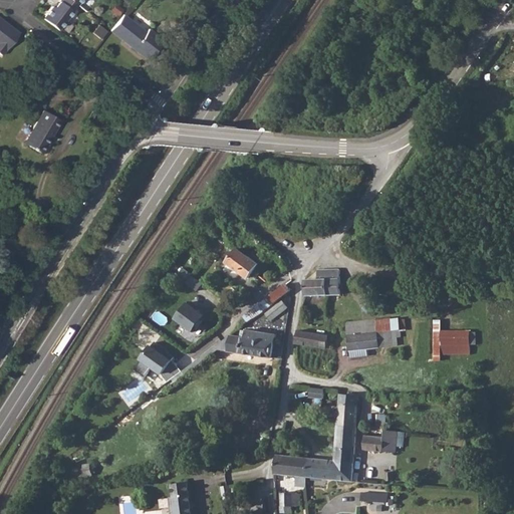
[(70,0),(59,0),(53,8),(51,6),(42,18),(58,30),(77,5),(70,0)]
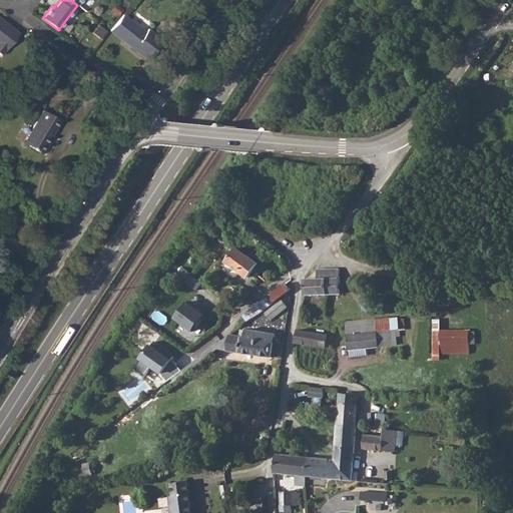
[(123,15),(110,31),(142,56),(157,36),(148,29),(144,33),(123,15)]
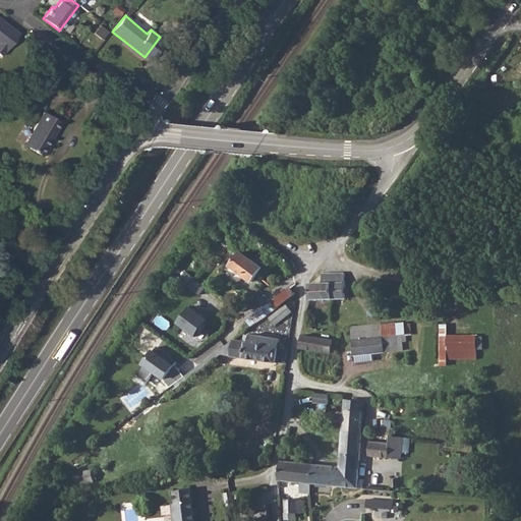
[(0,54),(1,56),(18,34),(0,18),(0,54)]
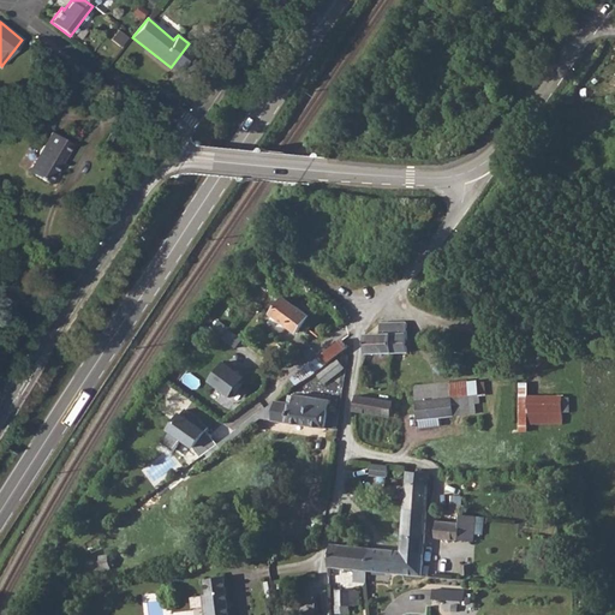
[(52,133),(28,172),(47,183),(71,144),(52,133)]
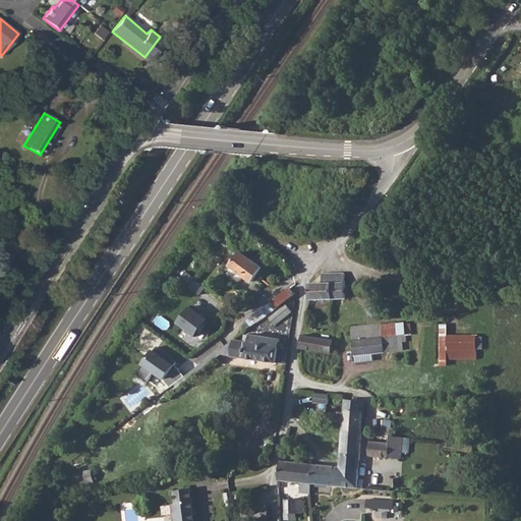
[(230,246),(224,256),(230,261),(236,251),(230,246)]
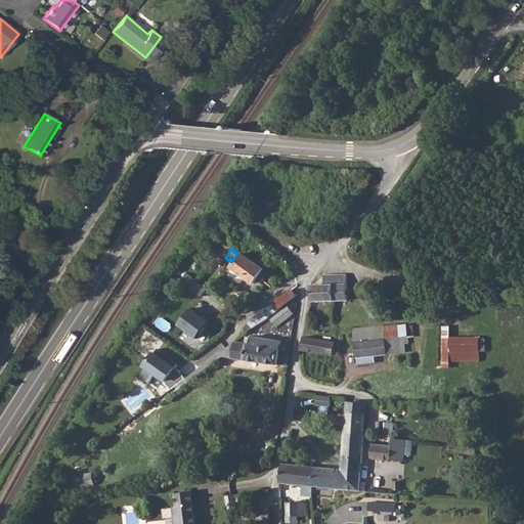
[(243,253),(231,267),(254,285),(266,269),(243,253)]
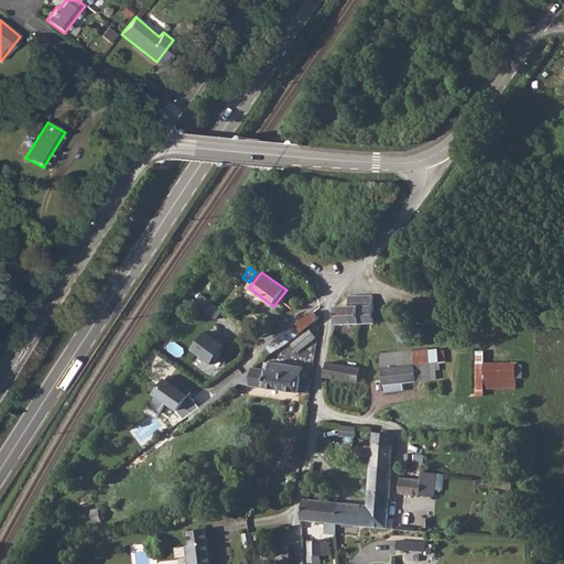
[(350,306),(336,306),(337,324),(359,324),(373,323),(373,308),(373,294),(350,295),(350,306)]
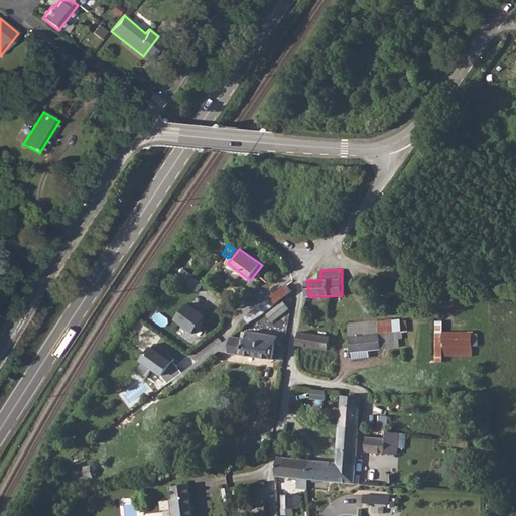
[(266,300),(243,318),(248,325),(292,291),(286,284),(269,297),(271,300),(269,302),(266,300)]
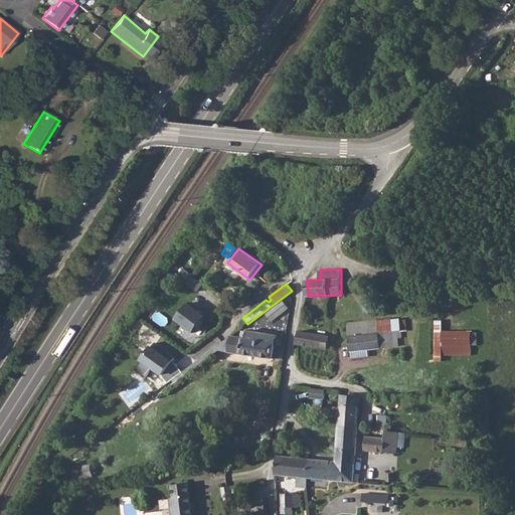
[(284,301),(267,315),(273,322),(289,308),(284,301)]
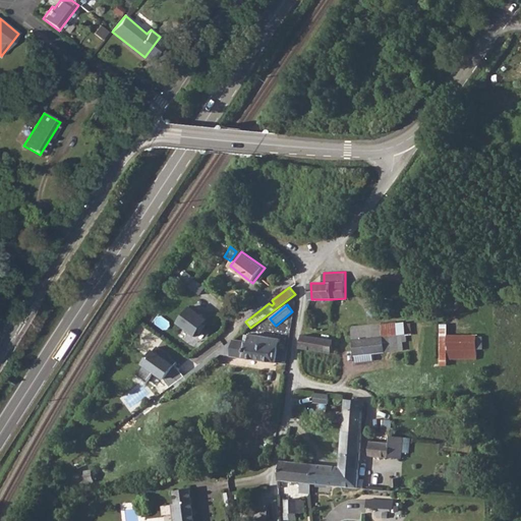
[(190,307),(178,323),(195,336),(208,320),(190,307)]
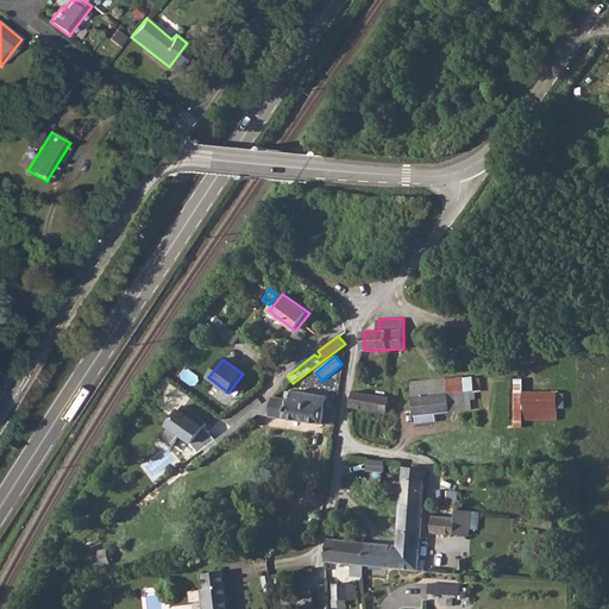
[(449,393),(447,378),(412,381),(415,424),(437,421),(435,414),(451,413),(451,412),(466,410),(466,407),(465,394),(465,390),(449,393)]
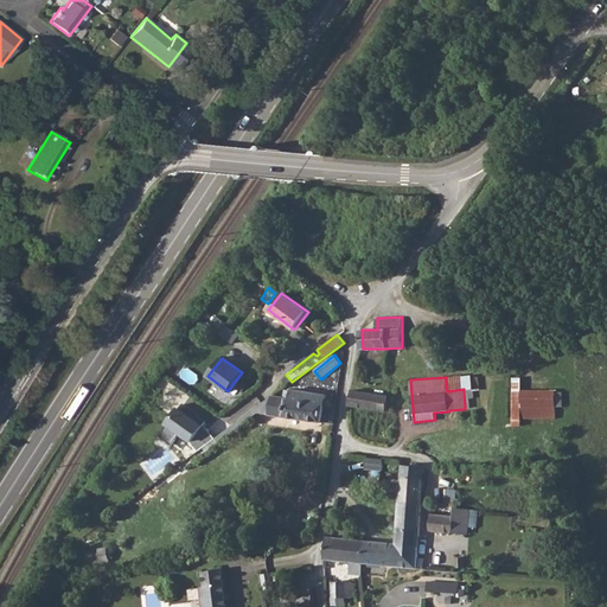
[(272,397),(251,411),(321,422),(326,394),(292,389),(291,394),(285,393),(283,398),(272,397)]
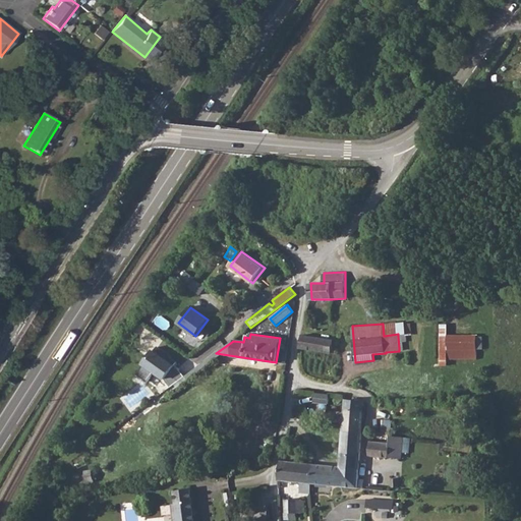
[(302,334),(299,348),(332,354),(334,339),(302,334)]
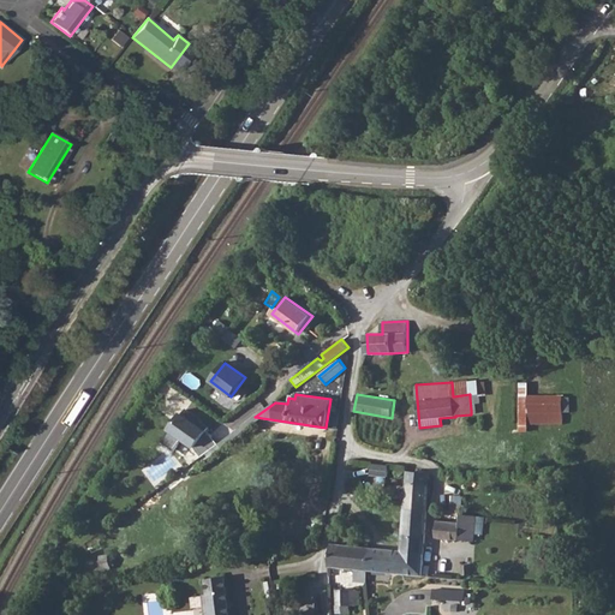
[(562,394),(527,395),(529,425),(562,424),(562,394)]
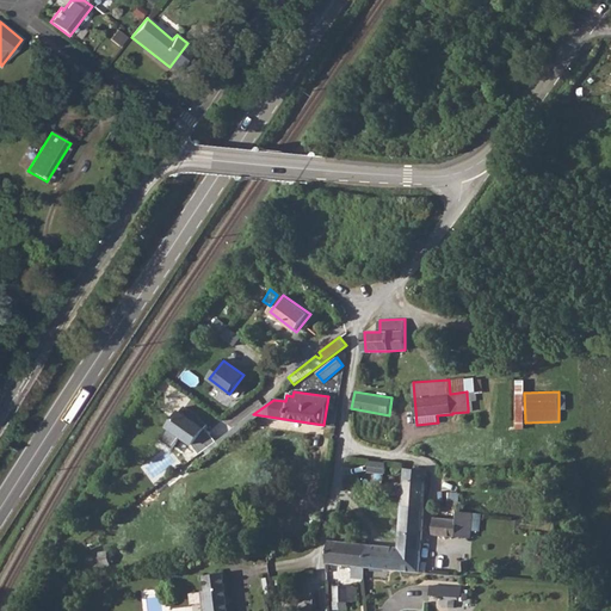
[(184,406),(160,439),(173,448),(179,438),(184,438),(192,443),(199,454),(215,440),(209,431),(203,429),(205,425),(195,418),(196,417),(184,406)]
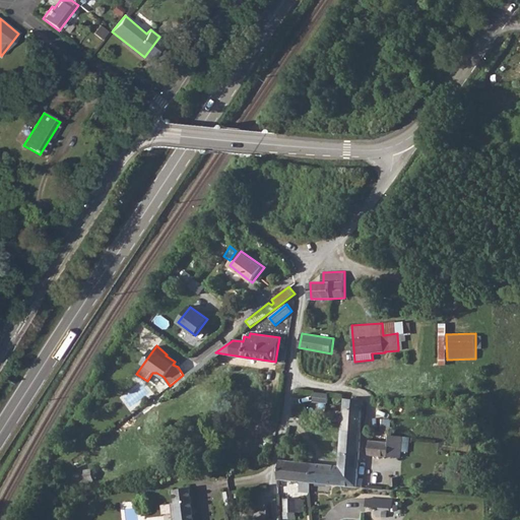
[(344,423),(343,429),(363,430),(365,399),(345,397),(344,423)]
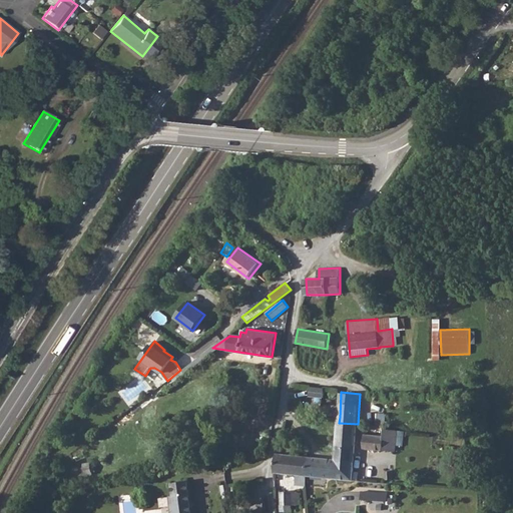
[(339,423),(336,458),(355,461),(358,424),(339,423)]
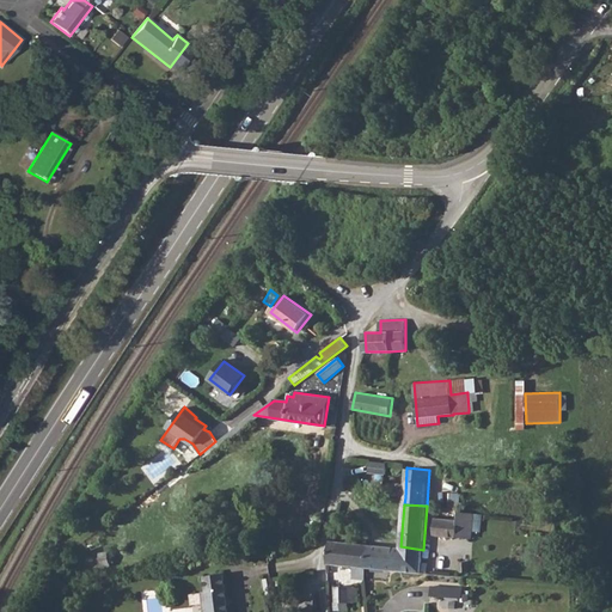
[(482,514),(436,508),(434,533),(472,538),(473,528),(481,530),(482,514)]
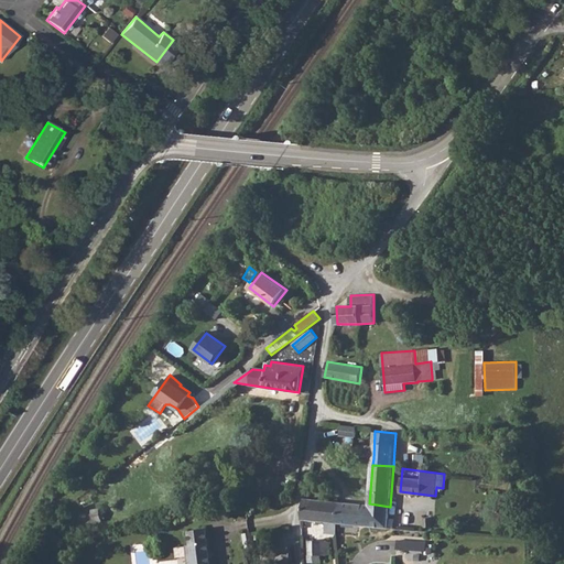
[(327,532),(338,533),(338,522),(340,501),(304,497),(302,519),(328,521),(327,532)]
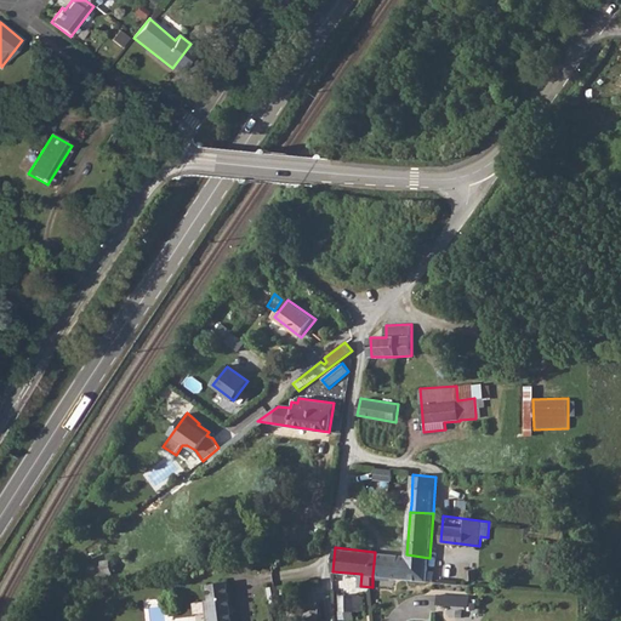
[(375,552),(372,575),(428,581),(429,558),(406,554),(399,554),(375,552)]
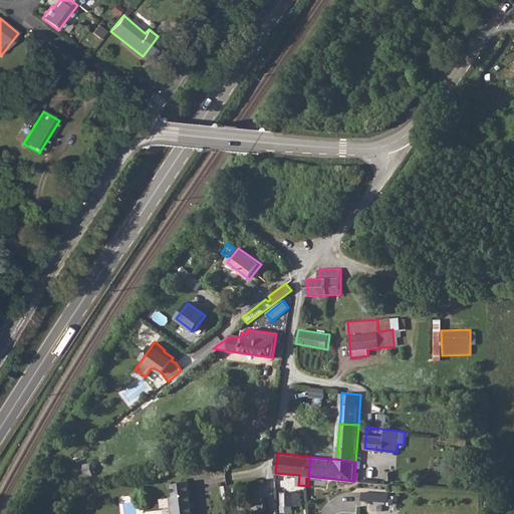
[(174,495),(170,495),(171,513),(193,513),(190,480),(173,483),(174,495)]
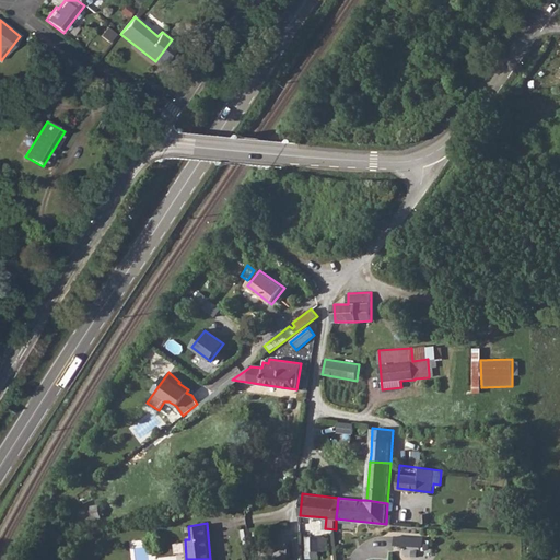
[(256,527),(244,529),(245,543),(258,541),(256,527)]
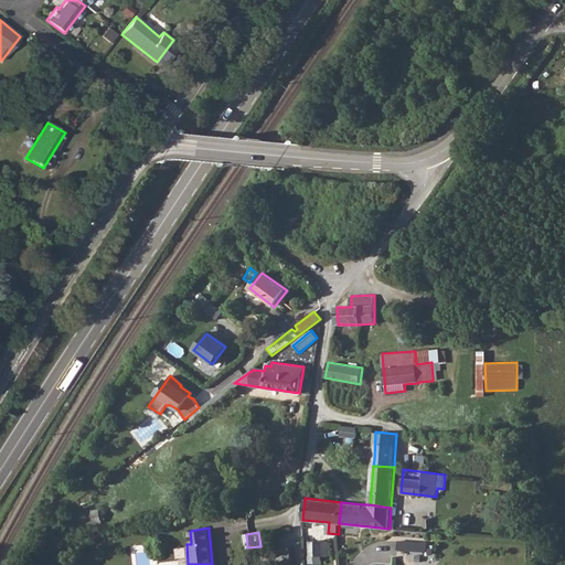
[(331,540),(310,540),(310,554),(315,554),(315,563),(322,563),(322,554),(331,555),(331,540)]
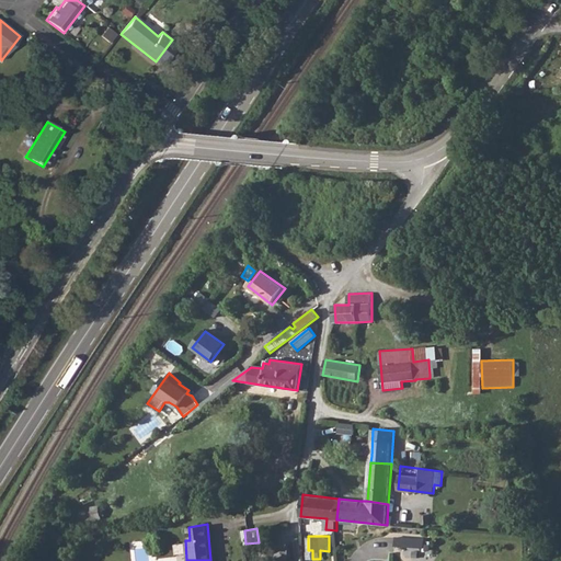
[(396,546),(407,546),(424,547),(425,537),(396,536),(396,546)]
